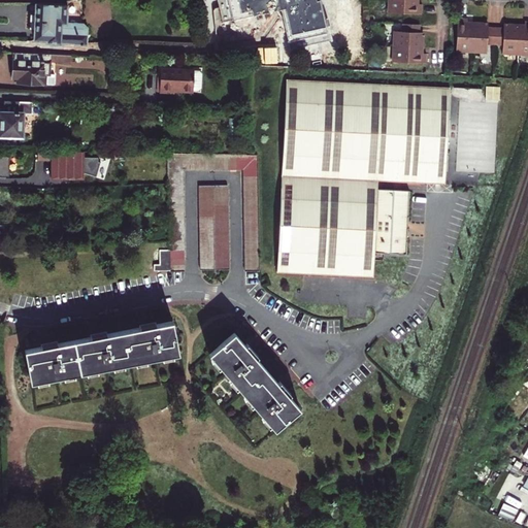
[(320,0),(217,0),(222,22),(281,8),(290,48),(329,39),(320,0)]
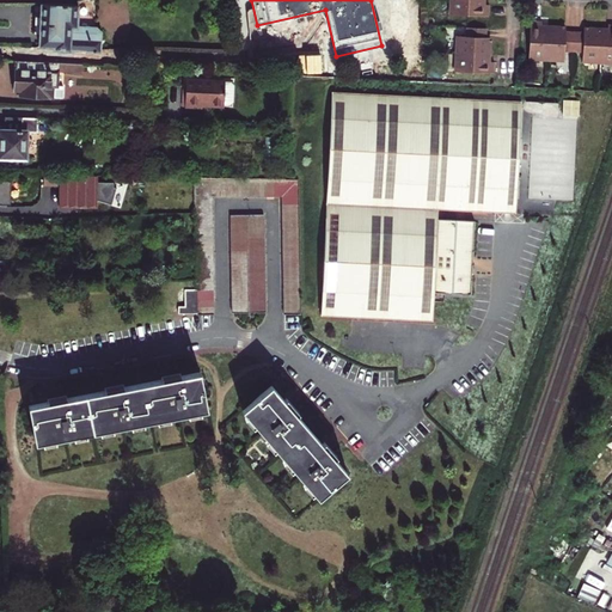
[(450,0),(450,13),(488,16),(489,4),(479,2),(479,0),(450,0)]
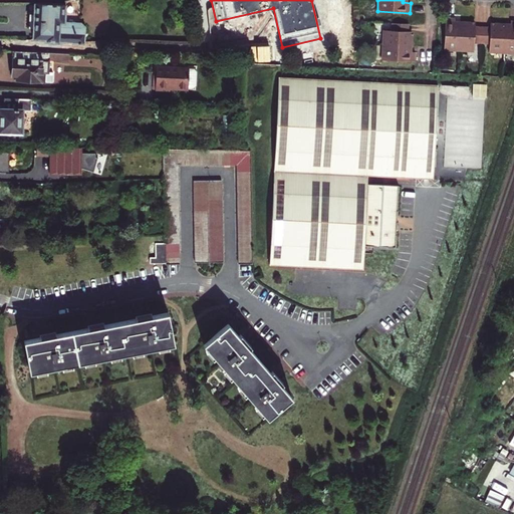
[(35,29),(34,38),(47,38),(50,40),(73,42),(73,44),(85,44),(86,27),(81,22),(65,21),(66,4),(36,2),(36,13),(35,20),(35,29)]
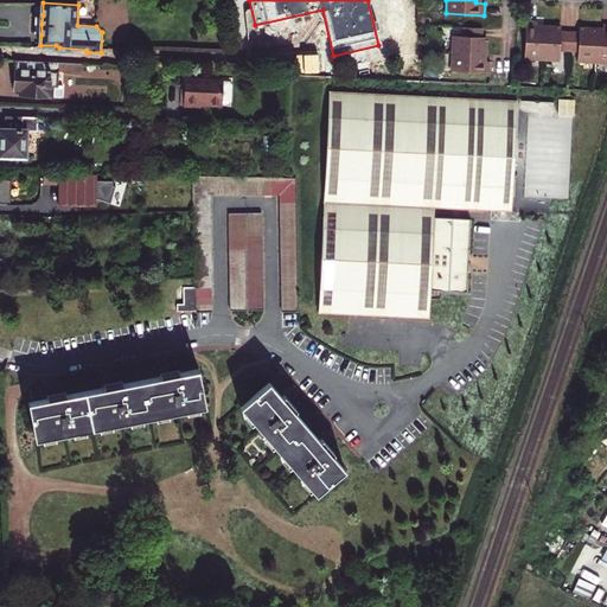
[(561,51),(561,31),(557,31),(557,26),(543,26),(543,29),(537,29),(537,20),(526,20),(524,58),(560,59),(561,51)]
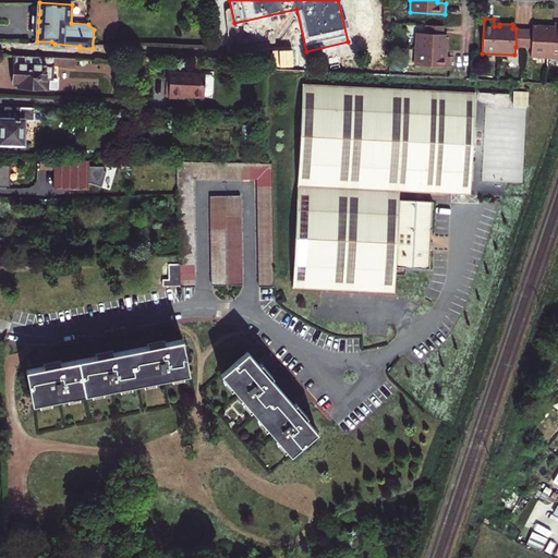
[(531,48),(531,56),(557,56),(557,22),(555,22),(555,29),(549,29),(549,26),(536,25),(536,28),(532,28),(531,48)]
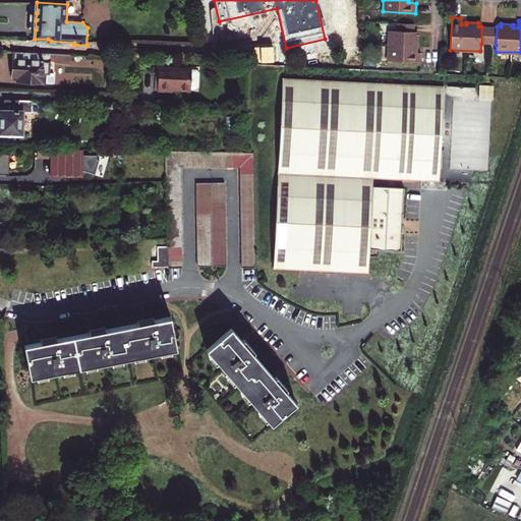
[(414,23),(397,23),(397,31),(414,32),(414,23)]
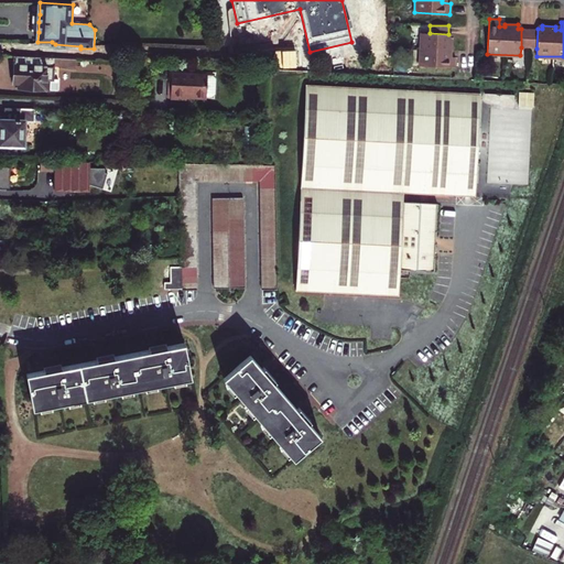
[(538,29),(530,29),(529,47),(537,49),(538,29)]
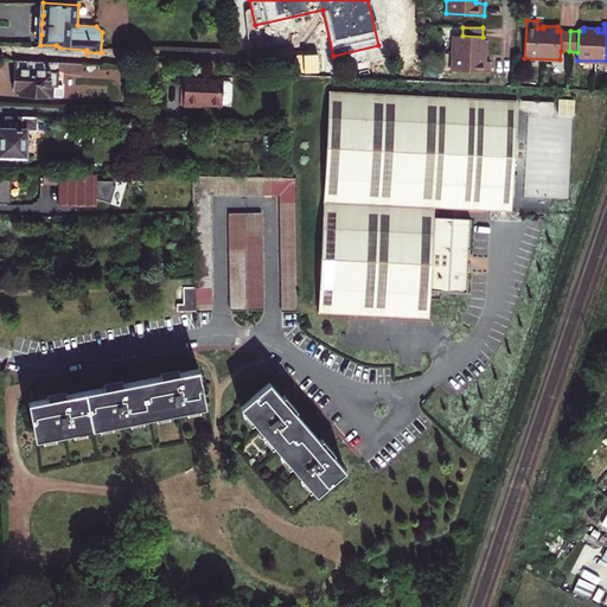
[(462,36),(453,36),(451,71),(490,74),(491,61),(481,61),(483,55),(485,55),(486,42),(483,42),(483,37),(462,36)]
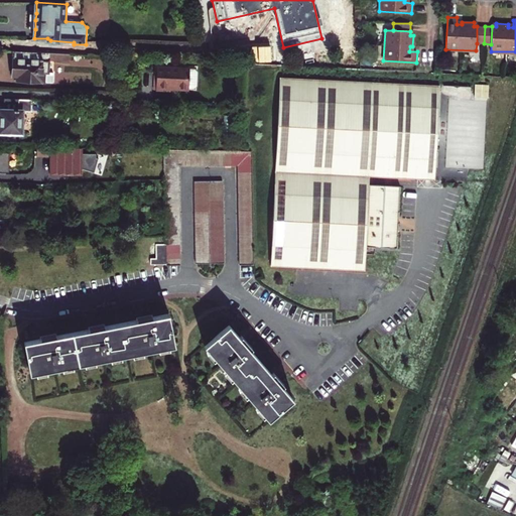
[(360,63),(362,53),(361,48),(347,46),(345,61),(360,63)]
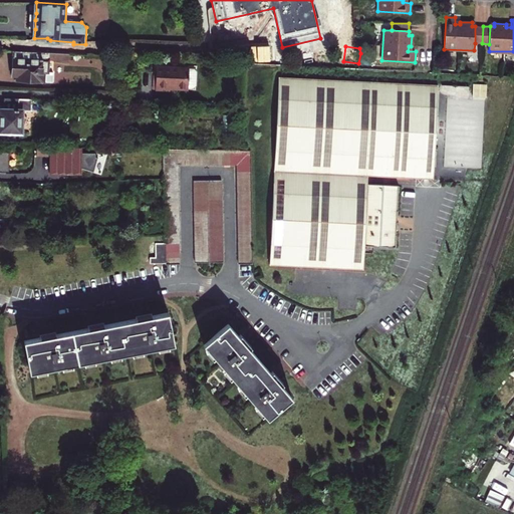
[(22,76),(22,81),(53,82),(53,72),(48,72),(49,60),(49,53),(14,51),(14,64),(13,76),(17,76),(22,76)]
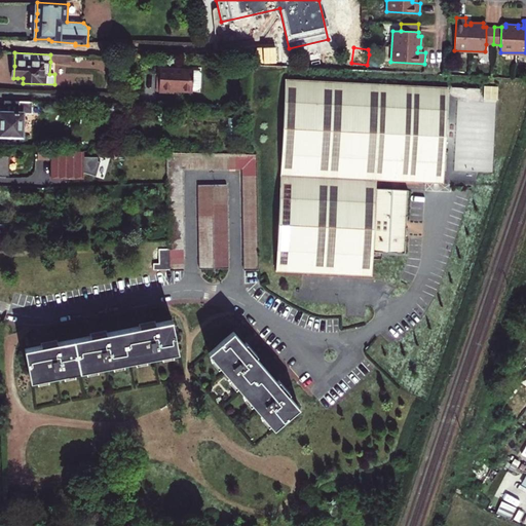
[(367,71),(367,65),(351,63),(350,70),(367,71)]
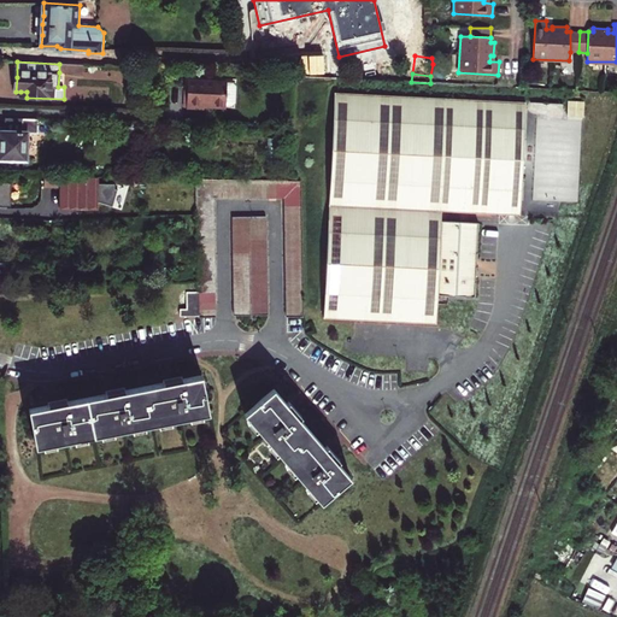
[(227,82),(188,81),(188,94),(187,107),(204,109),(205,106),(212,106),(212,107),(225,109),(227,101),(227,82)]
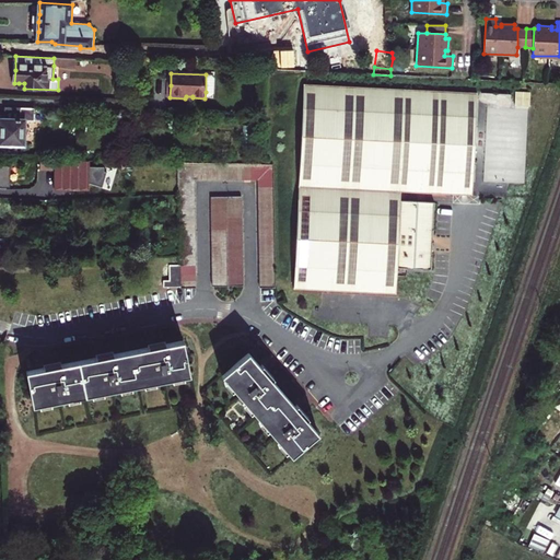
[(214,74),(206,74),(206,92),(213,92),(214,74)]
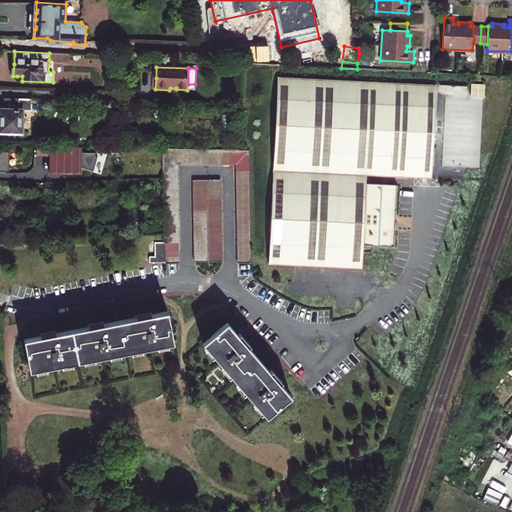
[(433,153),(435,106),(436,85),(432,85),(278,77),(274,150),(268,264),(361,268),(363,245),(394,246),(395,223),(397,185),(366,183),(366,175),(432,178),(433,153)]
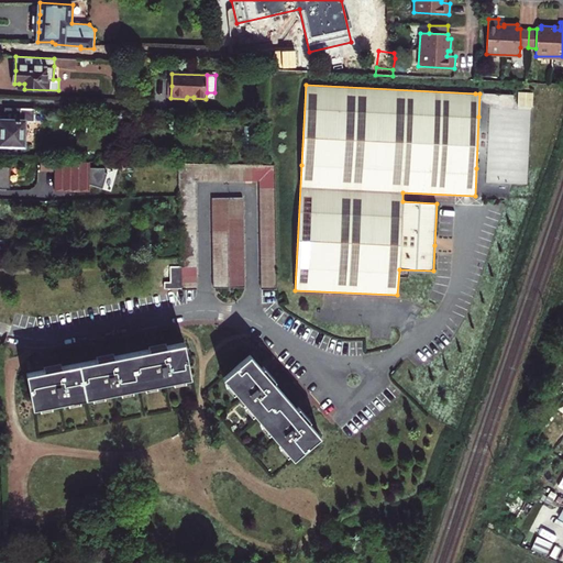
[(487,92),(486,101),(515,102),(515,95),(487,92)]
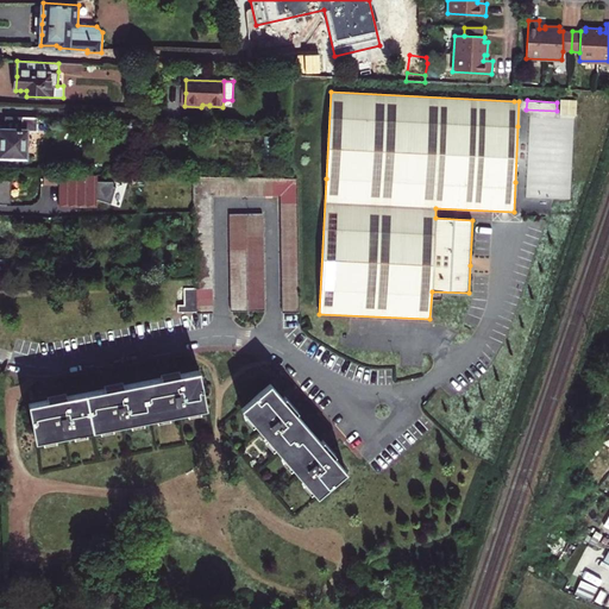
[(577,101),(562,100),(560,104),(560,115),(576,115),(577,101)]
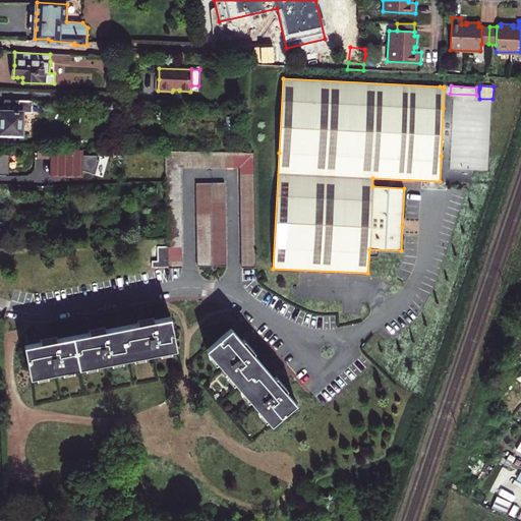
[(33,101),(3,100),(3,106),(0,105),(0,133),(22,135),(23,112),(32,113),(33,101)]
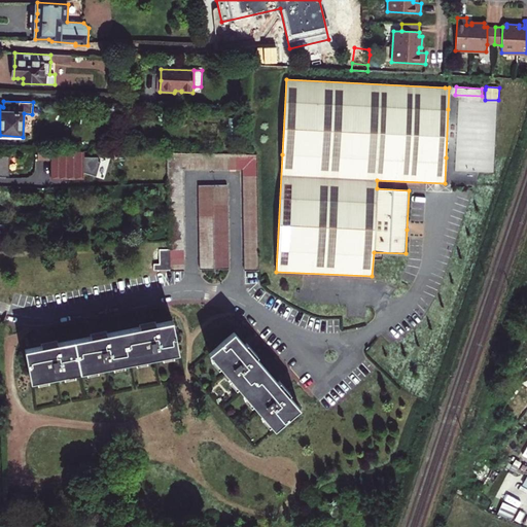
[(51,178),(83,178),(84,151),(39,150),(38,160),(51,161),(51,178)]
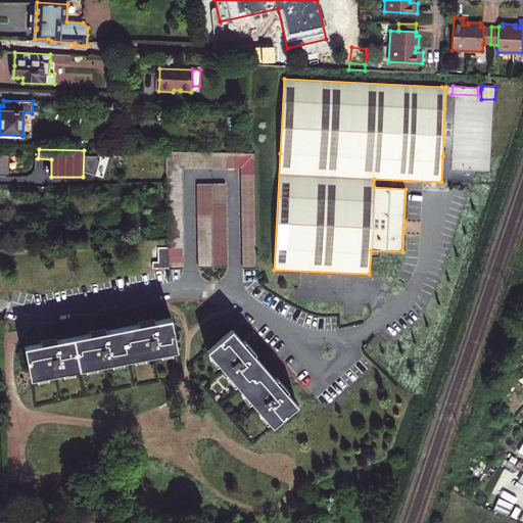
[(84,150),(83,177),(102,177),(102,151),(84,150)]
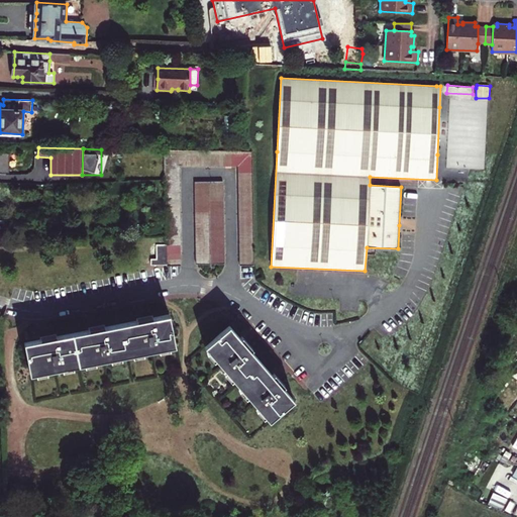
[(9,153),(0,152),(0,173),(8,173),(9,153)]
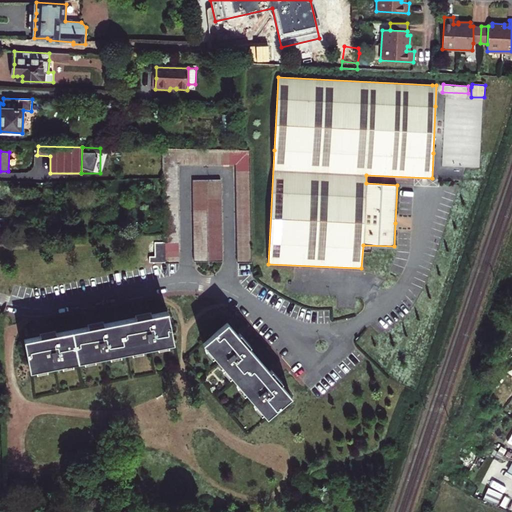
[(150,262),(158,262),(165,262),(165,263),(179,263),(177,165),(236,165),(237,263),(251,263),(252,263),(250,151),(163,151),(165,242),(155,242),(155,257),(150,257),(150,262)]
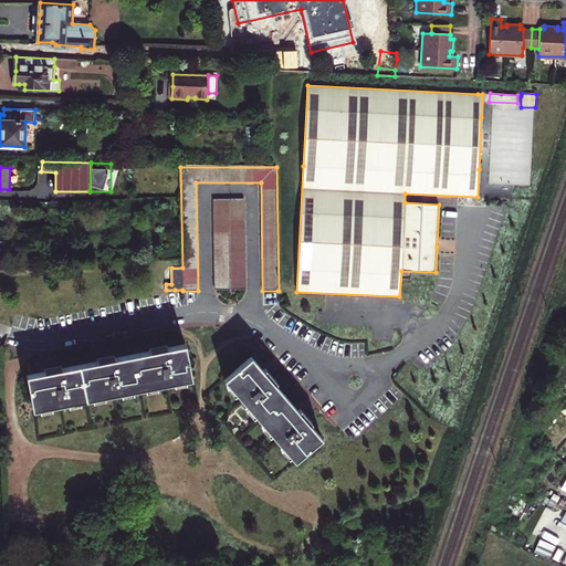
[(213,199),(215,290),(245,289),(244,199),(213,199)]
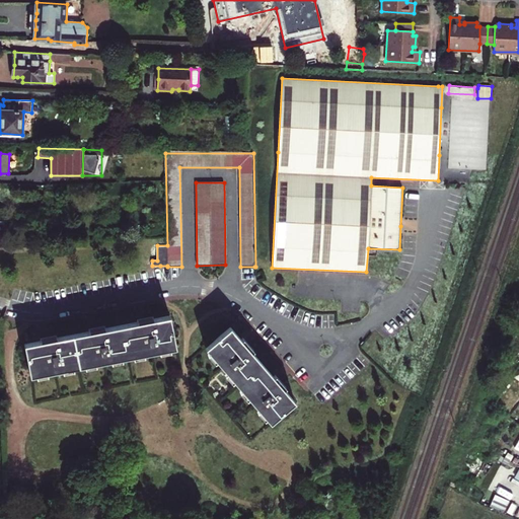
[(30,376),(176,348),(170,316),(24,344),(30,376)]
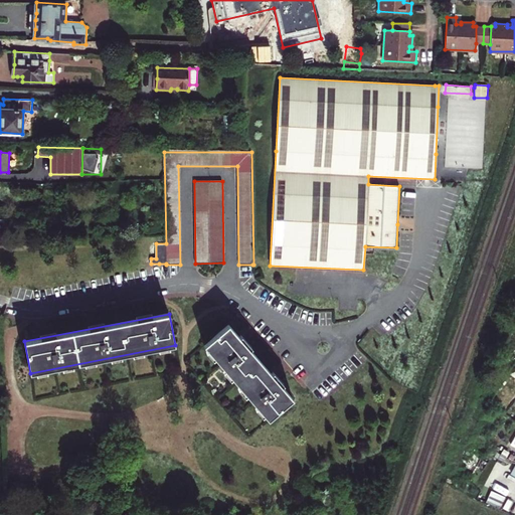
[(293,398),(228,324),(204,345),(269,419),(293,398)]
